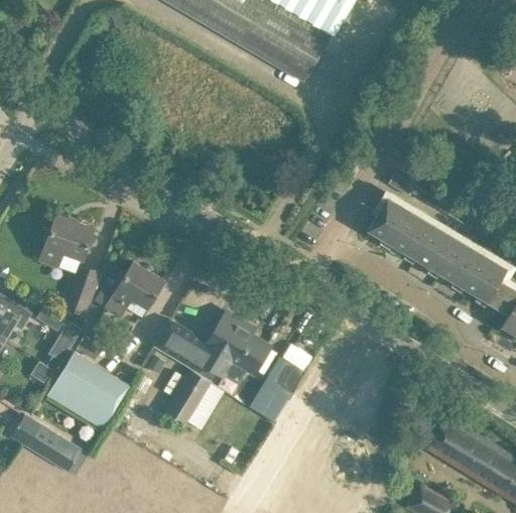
[(164,0),(304,82),(331,36),(268,0),(164,0)]
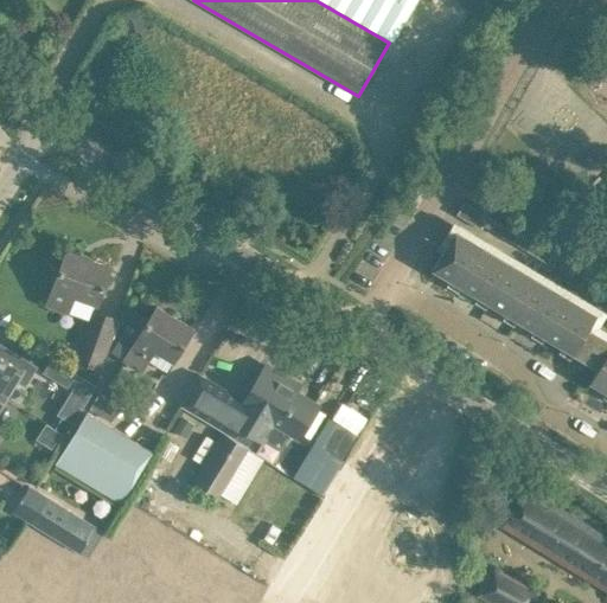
[(315,0),(389,43),(391,44),(416,0),(315,0)]
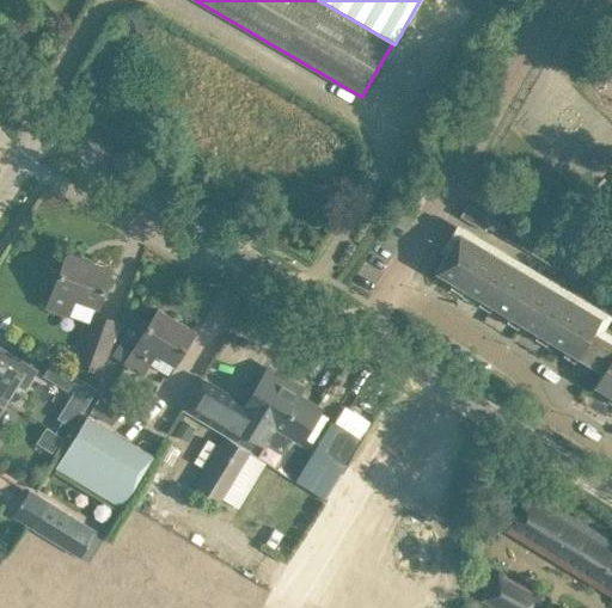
[(141,16),(123,22),(128,37),(146,31),(141,16)]
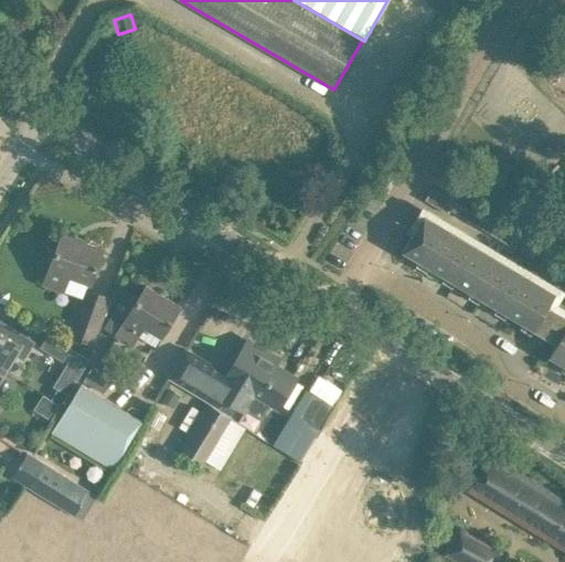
[(433,190),(425,202),(448,216),(450,212),(509,247),(514,240),(433,190)]
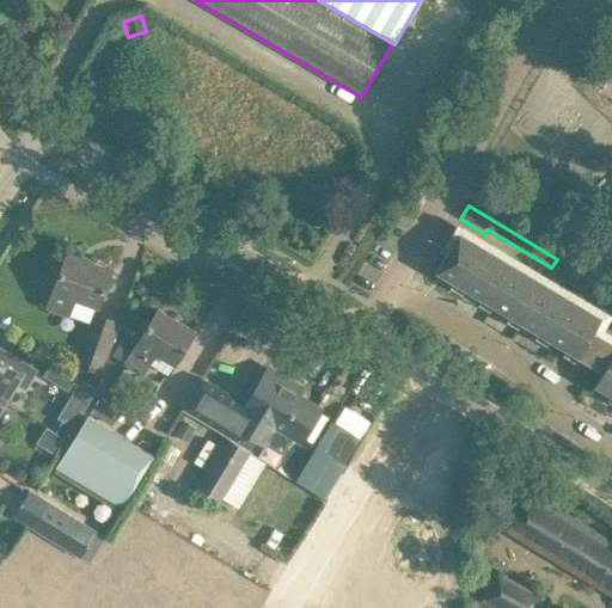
[(459,234),(435,274),(591,367),(606,341),(594,333),(603,319),(459,234)]
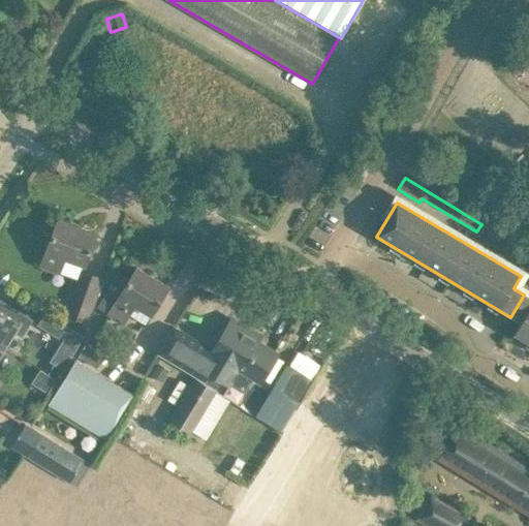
[(58,221),(51,241),(41,268),(59,274),(64,258),(85,266),(96,235),(58,221)]
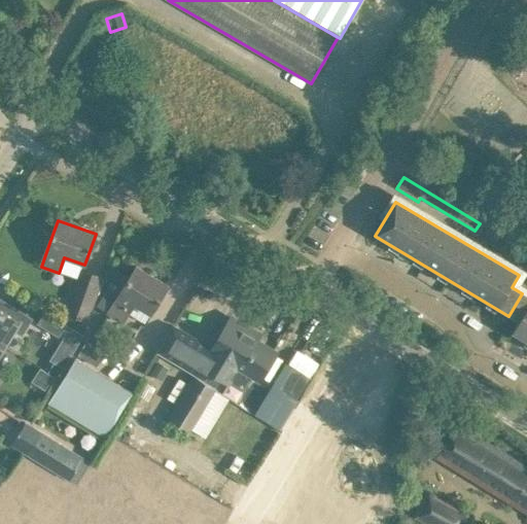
[(168,287),(136,269),(119,295),(108,289),(97,308),(123,325),(135,305),(151,314),(168,287)]
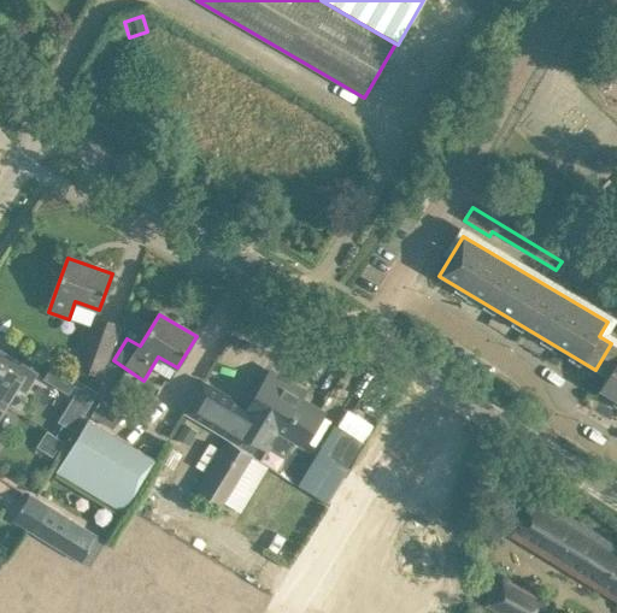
[(80,371),(77,376),(101,384),(103,379),(113,349),(111,349),(119,328),(93,318),(75,369),(80,371)]
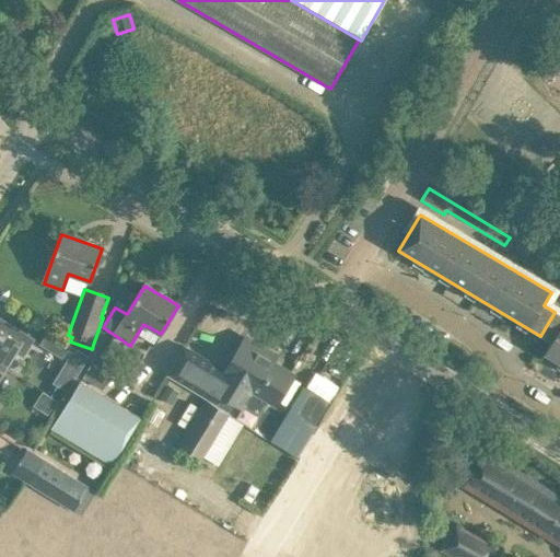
[(559,315),(555,312),(540,336),(551,343),(544,356),(559,364),(559,315)]
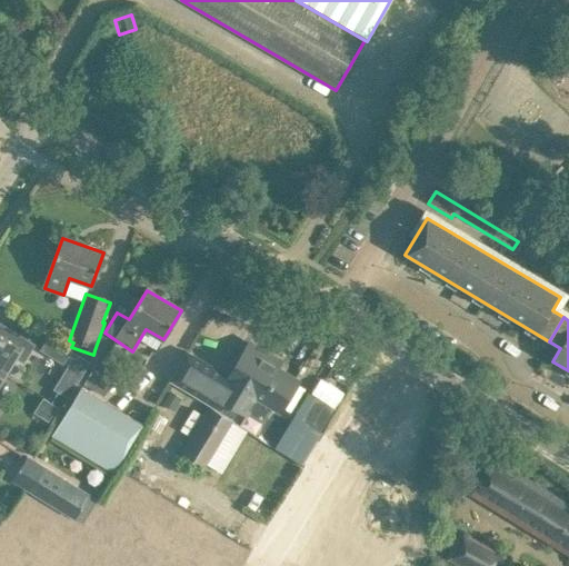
[(0,371),(6,376),(17,359),(23,364),(35,346),(0,325),(0,371)]
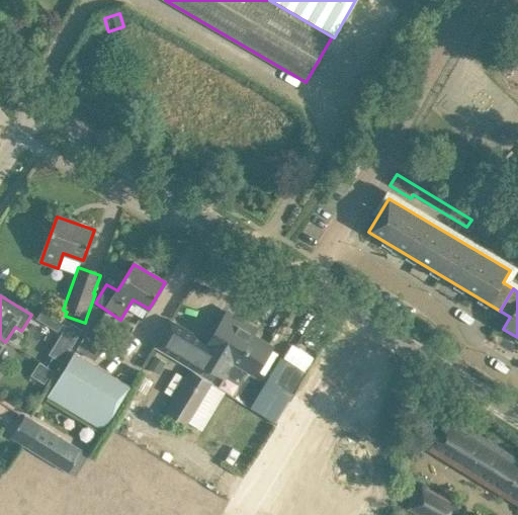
[(36,320),(58,332),(64,322),(65,320),(45,308),(36,320)]
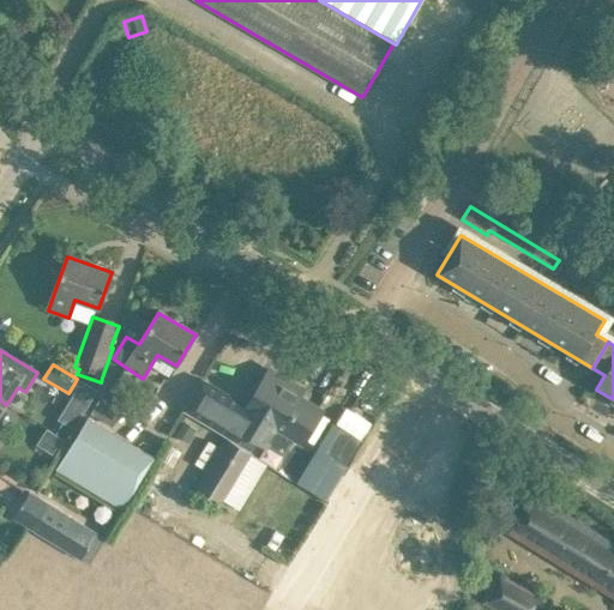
[(203,381),(184,411),(228,439),(227,440),(197,489),(221,505),(252,453),(247,451),(236,444),(244,433),(254,439),(266,446),(277,428),(278,427),(296,438),(304,442),(305,441),(301,439),(318,412),(321,415),(323,412),(300,399),(283,388),(282,390),(283,391),(281,396),(263,385),(266,379),(265,378),(246,408),(235,400),(203,381)]
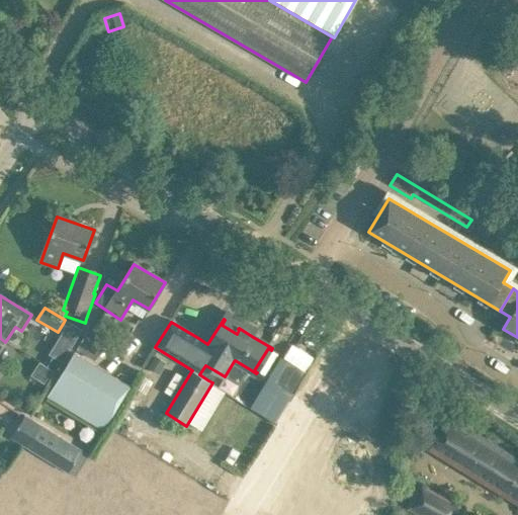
[(64,322),(58,332),(63,334),(76,342),(82,332),(64,322)]
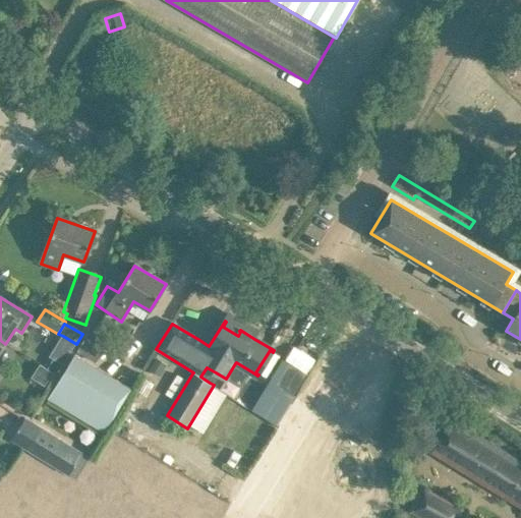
[(74,356),(48,400),(104,434),(130,391),(74,356)]
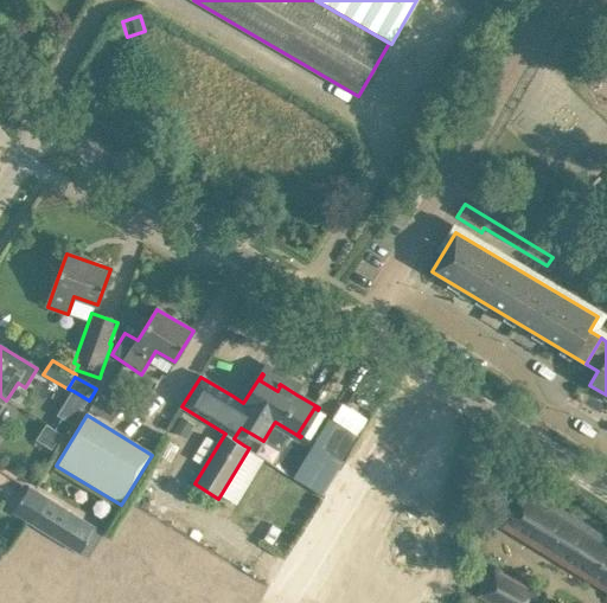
[(183,419),(174,432),(185,440),(195,425),(183,419)]
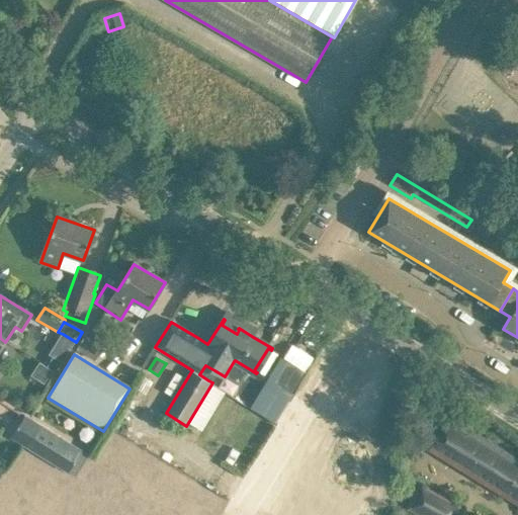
[(338,360),(325,382),(359,403),(365,393),(384,404),(398,382),(395,380),(397,377),(384,370),(382,373),(362,361),(355,371),(338,360)]
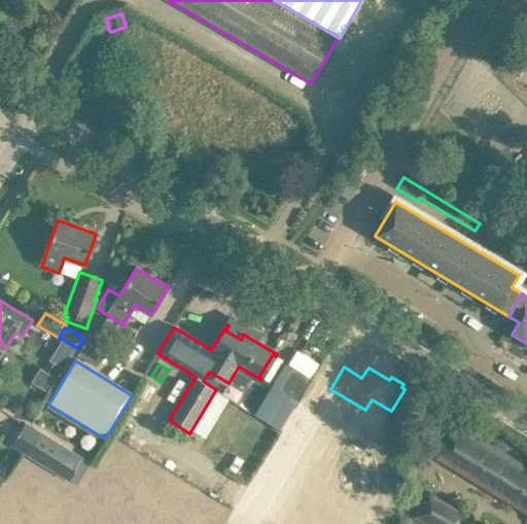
[(280,375),(272,387),(296,402),(310,380),(291,370),(286,379),(280,375)]
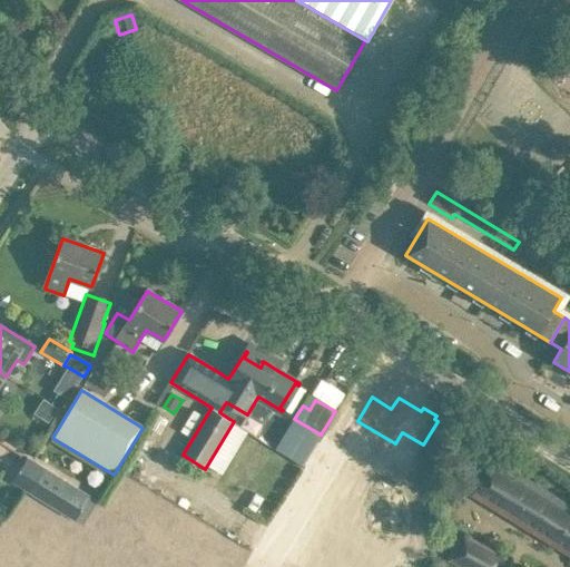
[(569,507),(495,460),(472,497),(569,557),(569,507)]
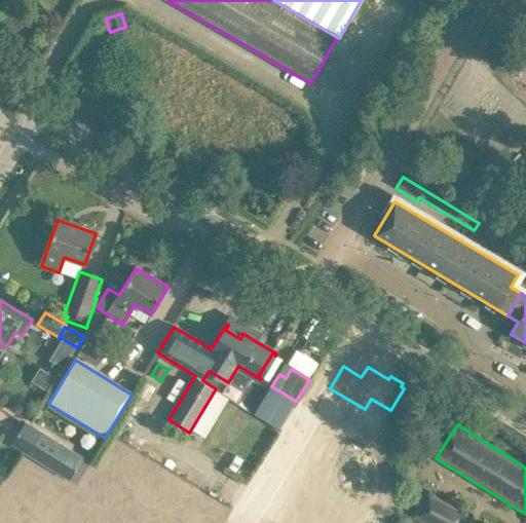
[(41,432),(28,455),(47,468),(69,481),(71,479),(80,464),(83,457),(41,432)]
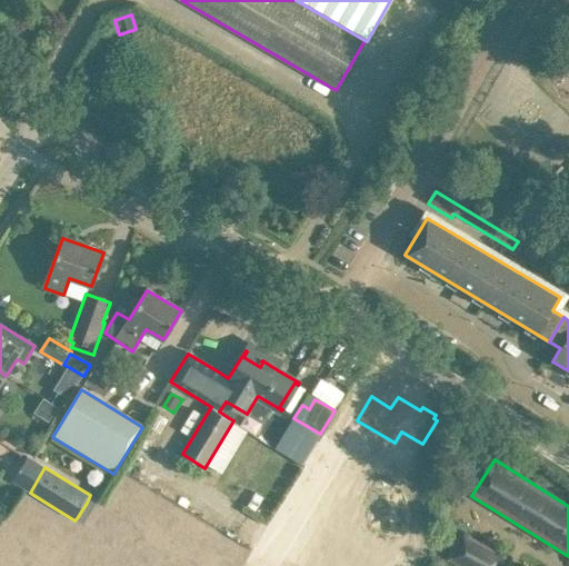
[(223,565),(216,560),(223,548),(200,534),(181,564),(183,565),(223,565)]
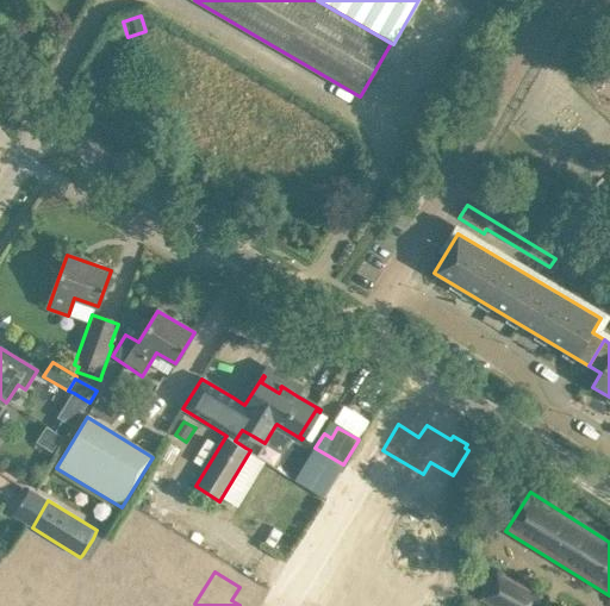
[(539,605),(543,599),(493,572),(477,600),(486,605),(539,605)]
